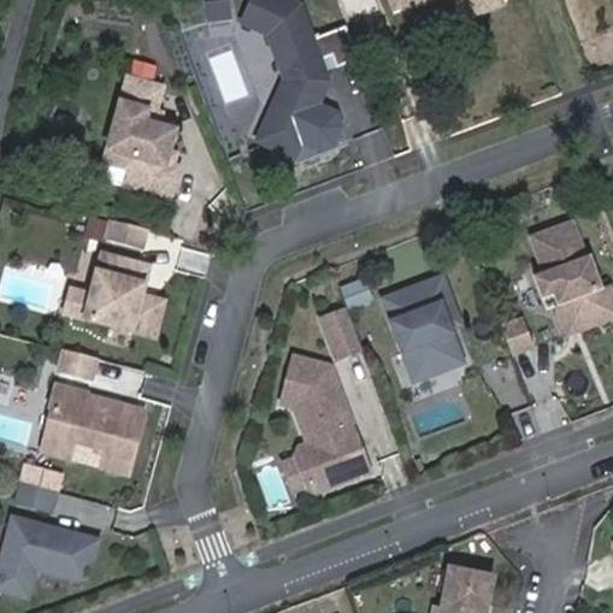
[(204,0),(205,19),(228,18),(225,0),(204,0)]
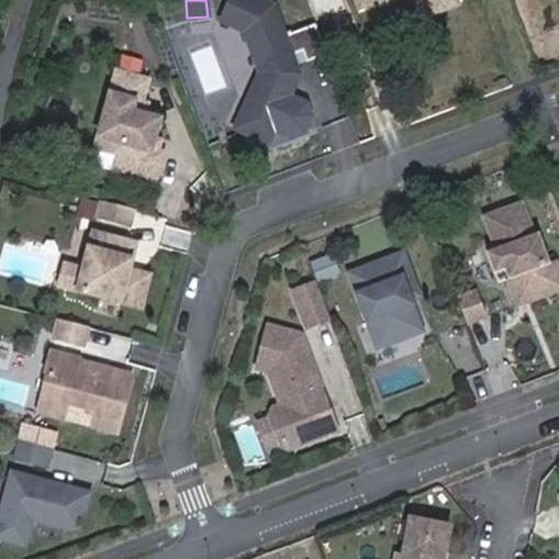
[(227,0),(220,19),(244,29),(259,69),(234,125),(266,140),(297,70),(289,52),(301,47),(304,58),(324,51),(313,21),(282,32),(271,2),(266,0),(227,0)]
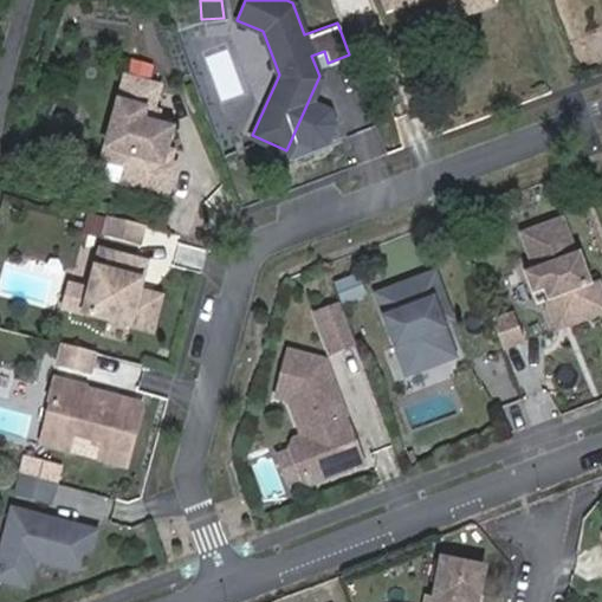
[(412,0),(446,0),(452,14),(491,0),(412,0)]
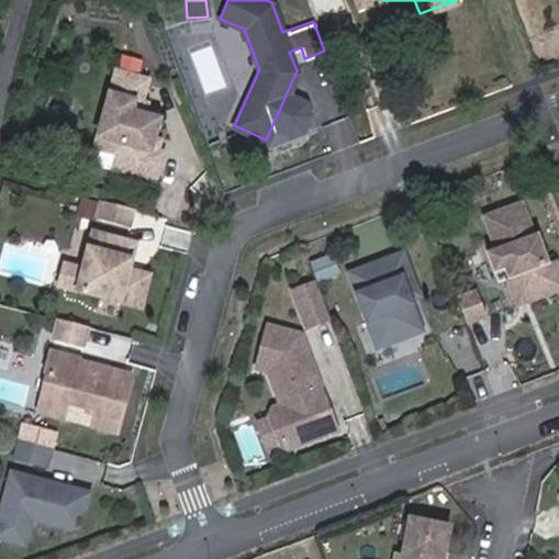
[(111,167),(152,177),(159,149),(154,147),(147,146),(151,135),(156,115),(140,111),(143,100),(137,99),(144,76),(113,68),(92,145),(115,151),(111,167)]
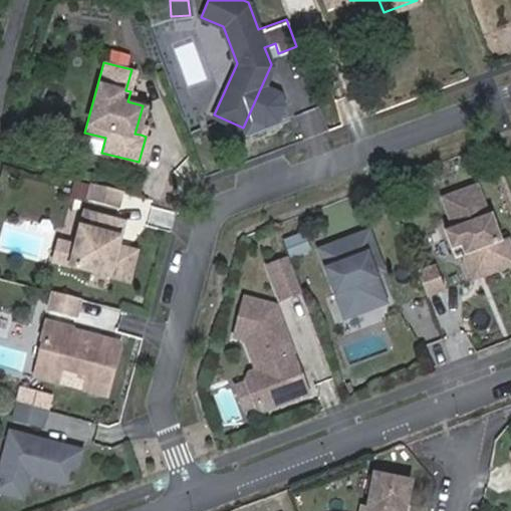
[(296,111),(305,134),(325,125),(315,103),(296,111)]
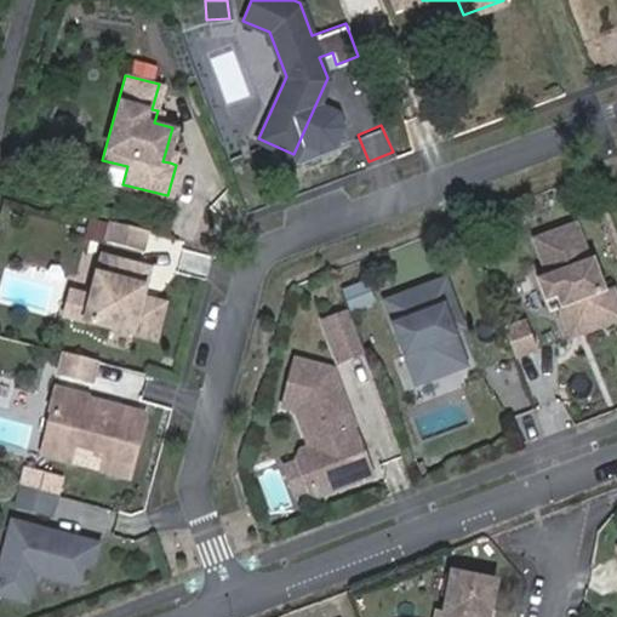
[(166,149),(163,161),(170,163),(173,152),(166,149)]
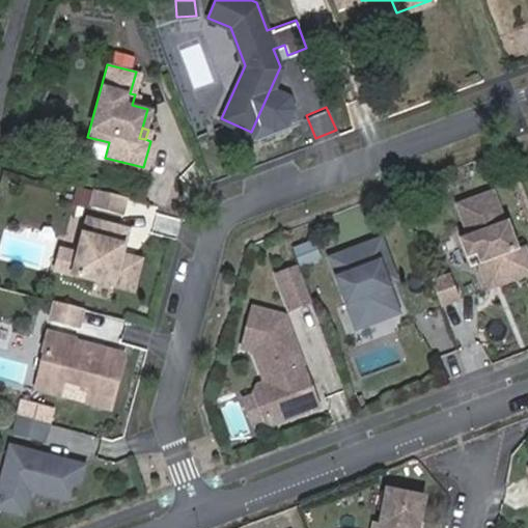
[(122,194),(94,187),(89,203),(118,212),(122,194)]
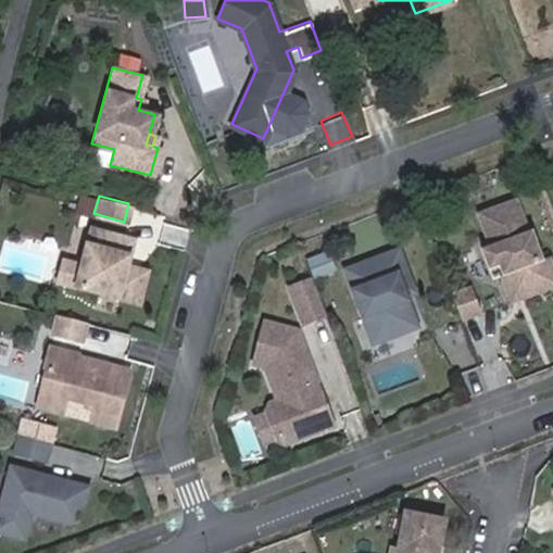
[(514,199),(478,212),(487,235),(498,230),(501,231),(503,237),(479,247),(487,266),(497,262),(501,273),(507,291),(518,287),(520,293),(552,280),(552,274),(545,255),(541,256),(530,228),(525,229),(514,199)]
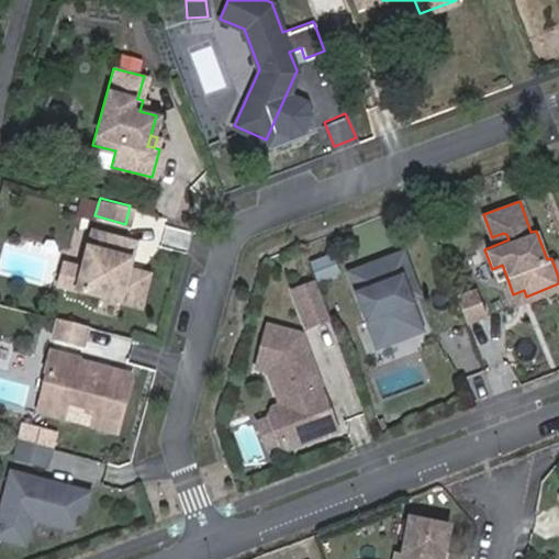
[(130,258),(134,241),(91,228),(81,266),(76,288),(138,304),(147,272),(127,267),(127,265),(122,264),(124,256),(130,258)]
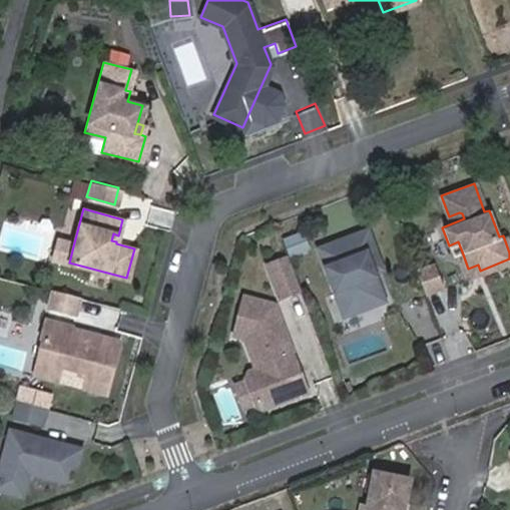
[(366,228),(317,246),(342,313),(382,299),(371,270),(365,251),(373,247),(366,228)]
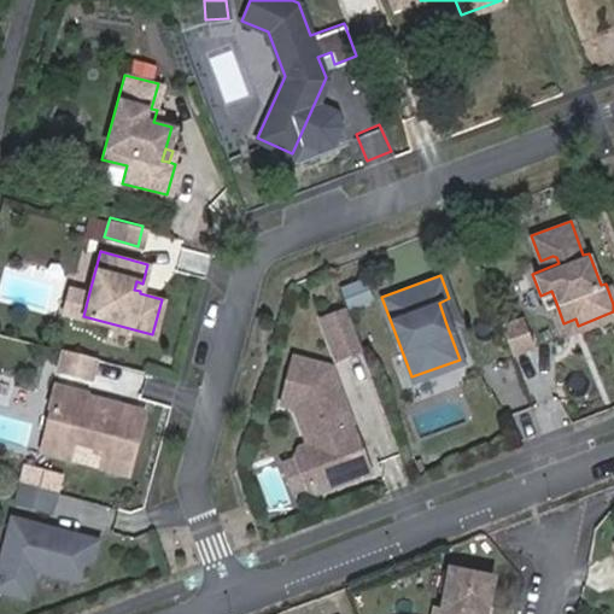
[(363,278),(337,281),(340,307),(368,302),(363,278)]
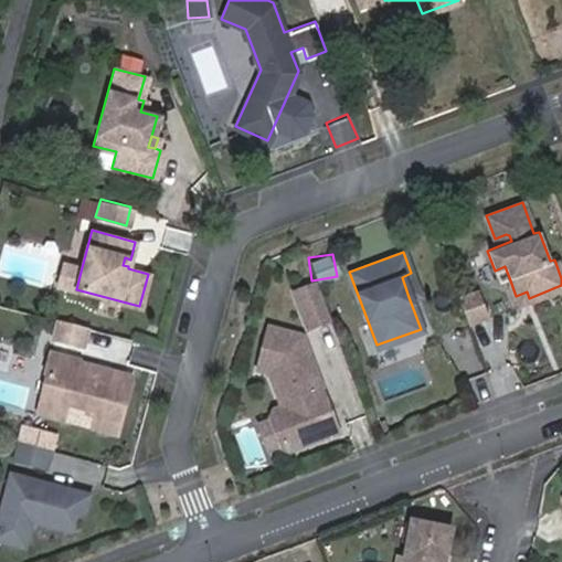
[(63,263),(57,284),(76,289),(82,267),(63,263)]
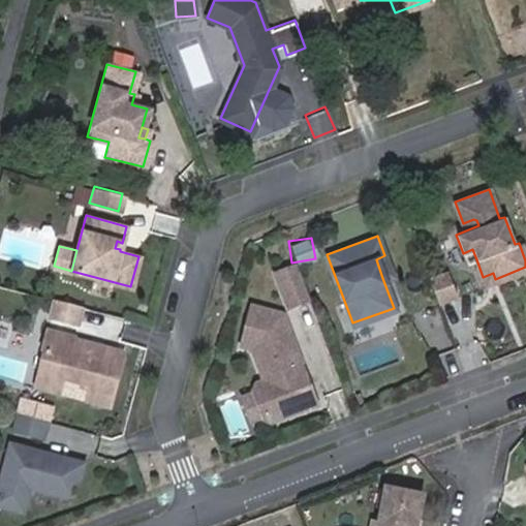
[(472,249),(463,253),(466,264),(476,259),(472,249)]
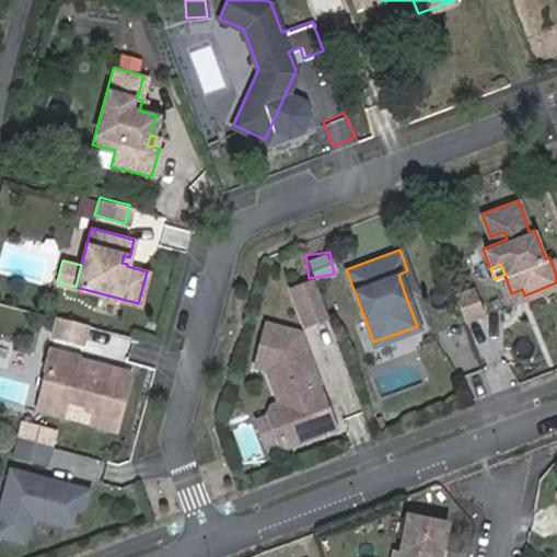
[(415,290),(407,270),(398,275),(405,294),(415,290)]
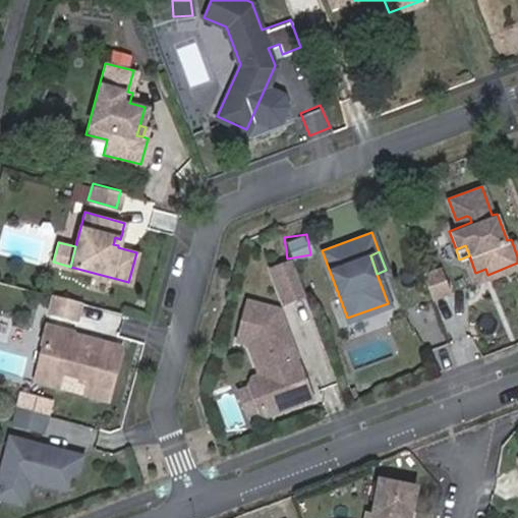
[(303,291),(291,260),(270,267),(282,299),(303,291)]
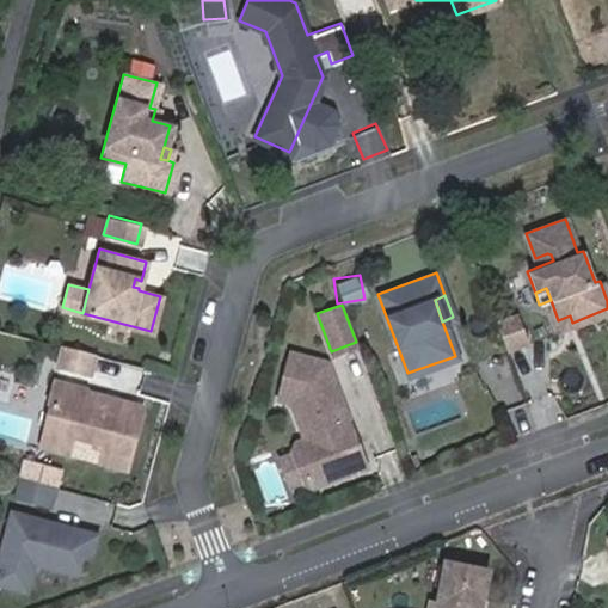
[(495,320),(504,349),(526,341),(515,313),(495,320)]
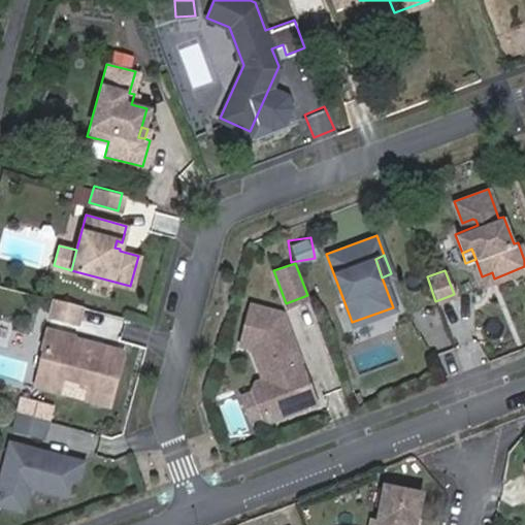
[(492,272),(482,276),(485,283),(494,279),(492,272)]
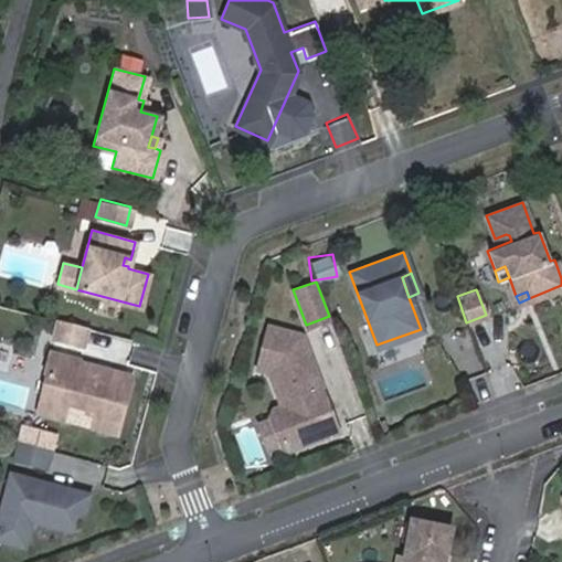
[(52,317),(45,342),(80,352),(86,326),(52,317)]
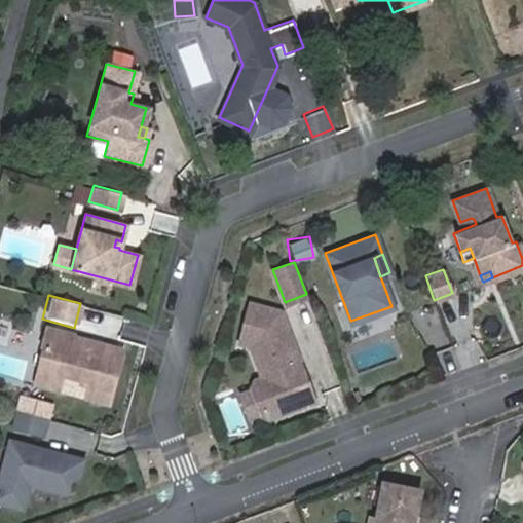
[(278,310),(249,301),(237,339),(248,342),(261,376),(254,378),(251,385),(252,388),(260,410),(261,413),(267,416),(295,406),(299,399),(310,395),(278,310)]
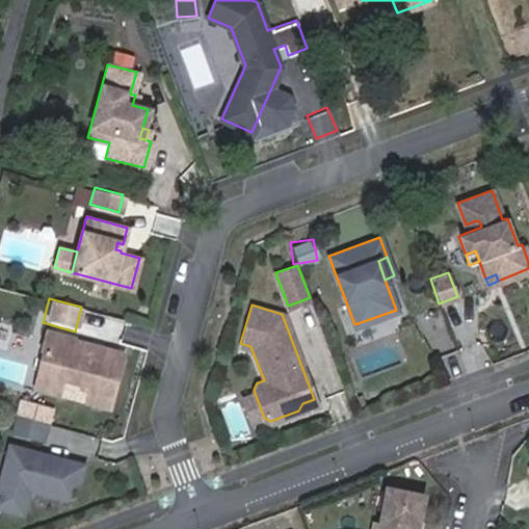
[(45,348),(34,386),(58,392),(62,376),(82,381),(81,386),(89,388),(87,399),(108,404),(122,352),(72,339),(73,337),(46,329),(42,348),(45,348)]
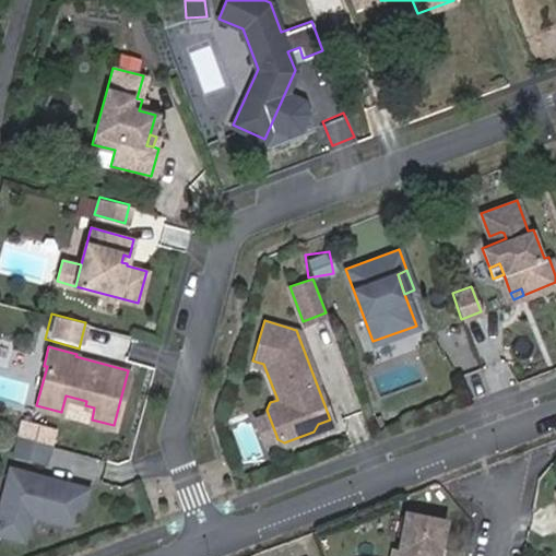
[(276,436),(268,413),(255,417),(263,440),(276,436)]
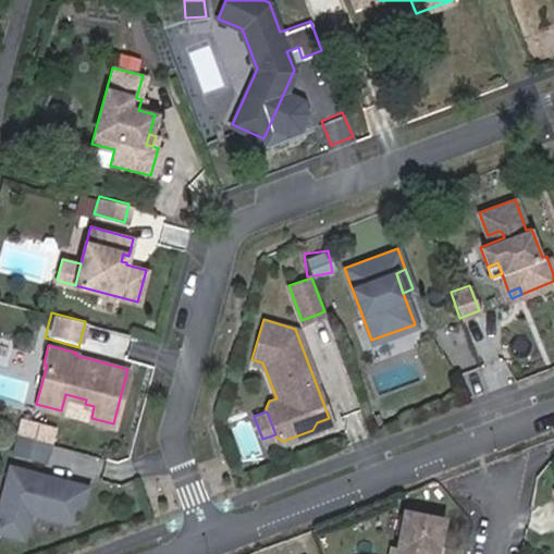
[(317,422),(312,430),(331,423),(329,418),(317,422)]
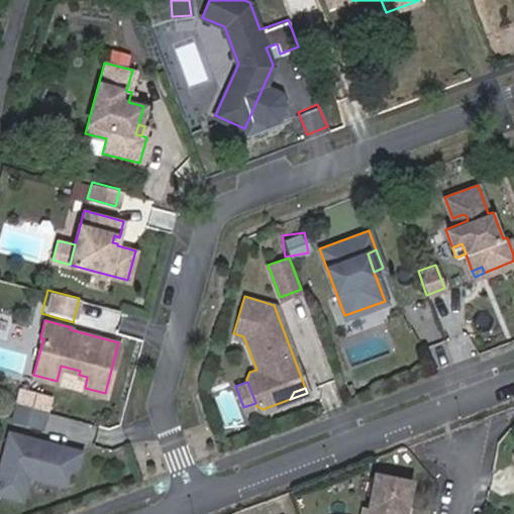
[(42,426),(46,410),(17,402),(13,419),(42,426)]
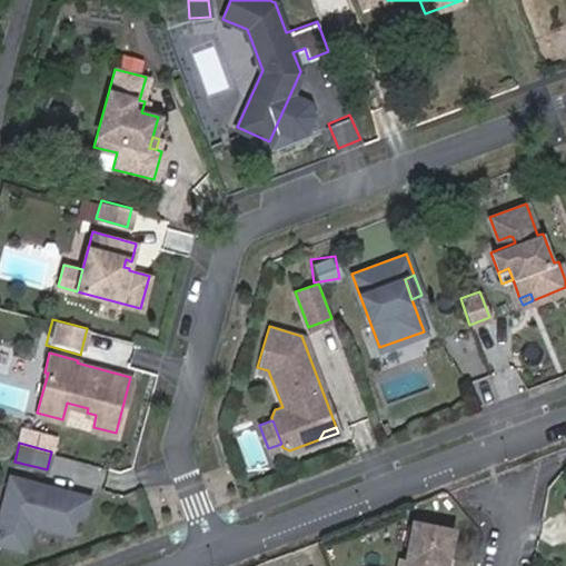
[(85,519),(91,496),(39,483),(38,488),(29,485),(30,480),(11,475),(0,515),(0,543),(25,550),(32,524),(71,534),(76,517),(85,519)]
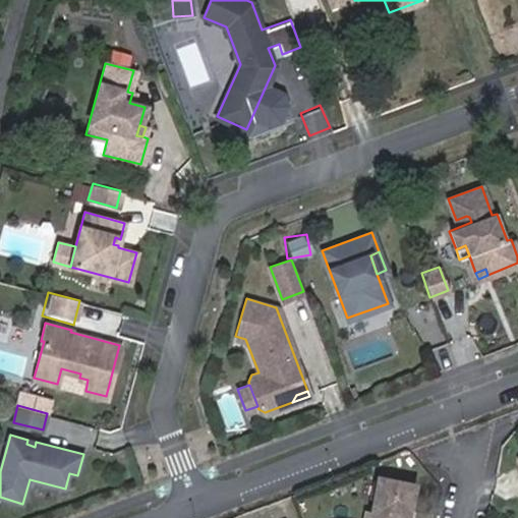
[(405,517),(412,484),(377,478),(370,512),(364,511),(362,517),(405,517)]
